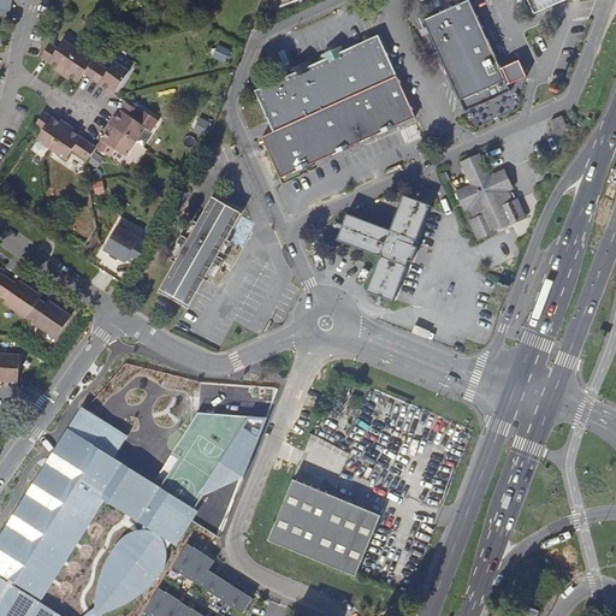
[(424,22),(431,37),(437,49),(449,76),(455,89),(461,101),(478,94),(492,88),(507,81),(502,69),(496,57),(484,29),(478,16),(471,0),(455,7),(440,13),(424,22)]
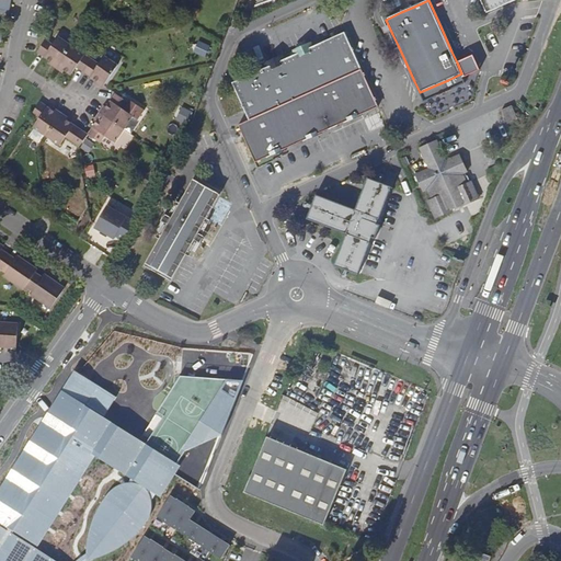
[(419,0),(413,3),(414,7),(428,0),(435,14),(438,13),(432,0),(419,0)]
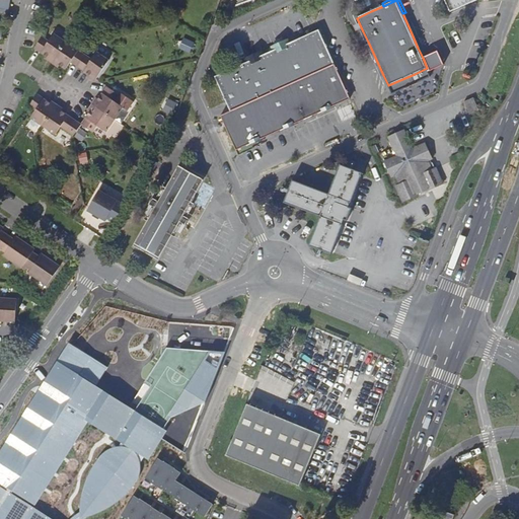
[(445,0),(451,12),(476,0),(445,0)]
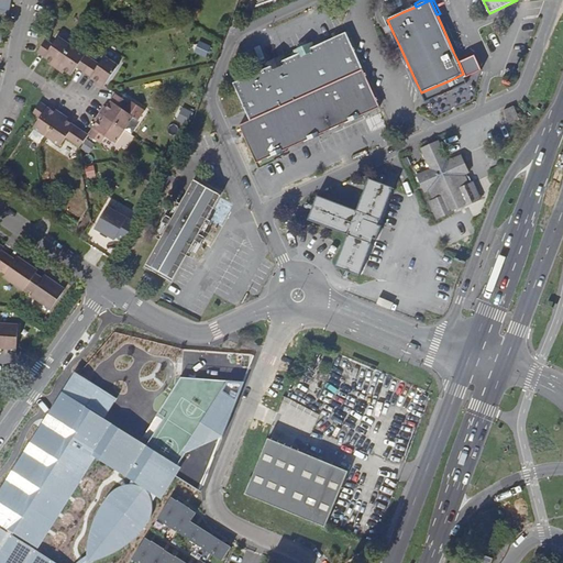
[(11,8),(0,6),(0,14),(10,17),(11,8)]
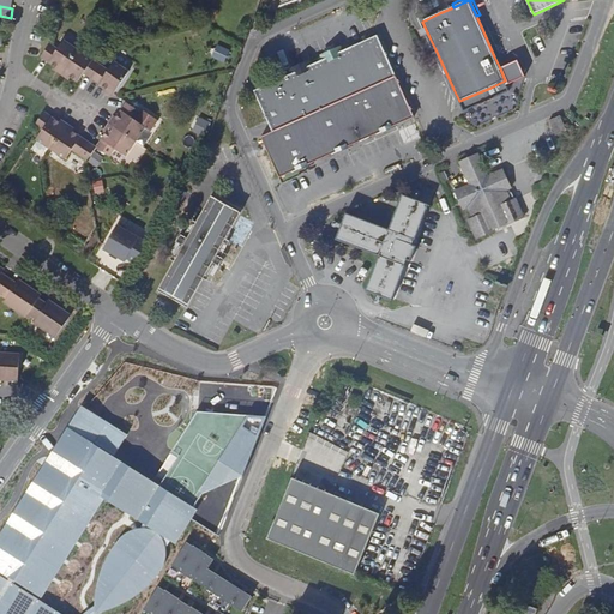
[(426,38),(429,37),(422,22),(439,13),(438,10),(416,20),(421,29),(417,31),(420,37),(423,35),(426,38)]
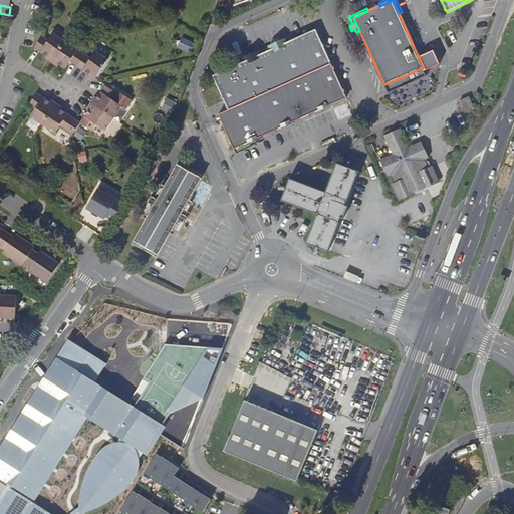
[(407,23),(404,24),(414,47),(417,45),(407,23)]
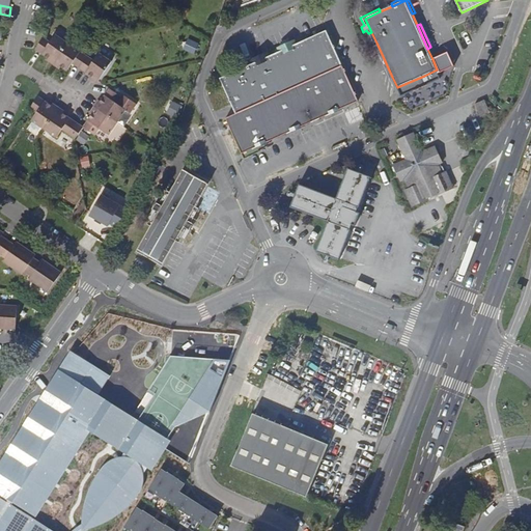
[(342,65),(327,30),(297,44),(281,51),(264,58),(248,65),(216,80),(231,116),(342,65)]
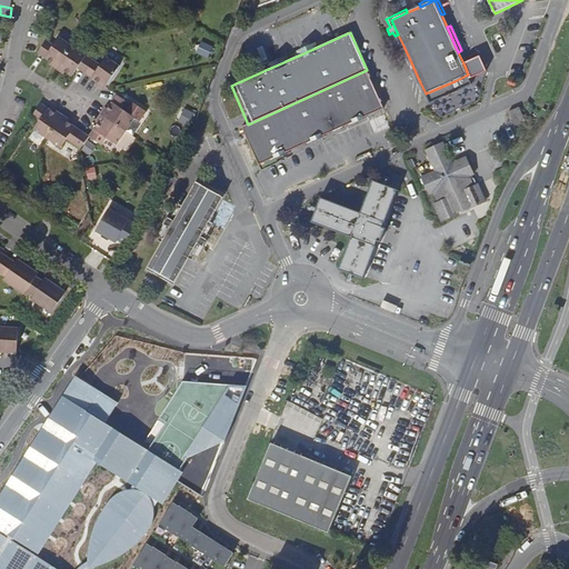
[(51,62),(58,68),(73,45),(61,36),(56,45),(48,39),(39,51),(52,60),(51,62)]
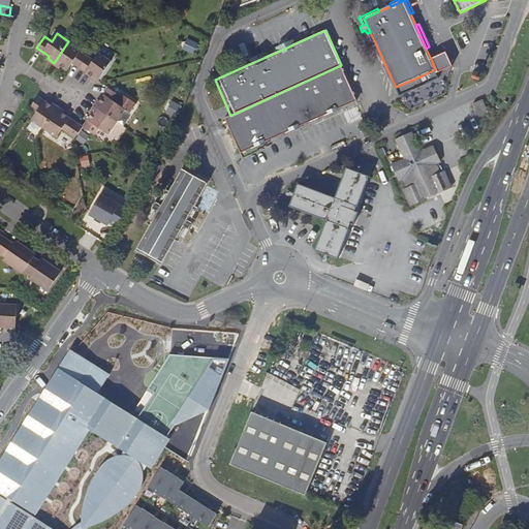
[(278,47),(280,51),(296,43),(293,39),(278,47)]
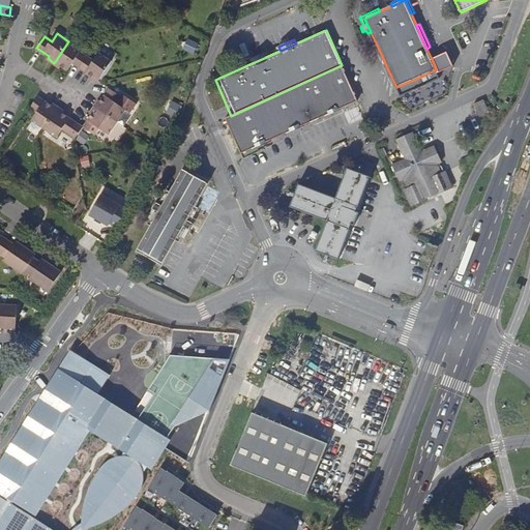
[(74,62),(80,66),(88,54),(68,41),(54,63),(60,67),(62,65),(68,69),(74,62)]
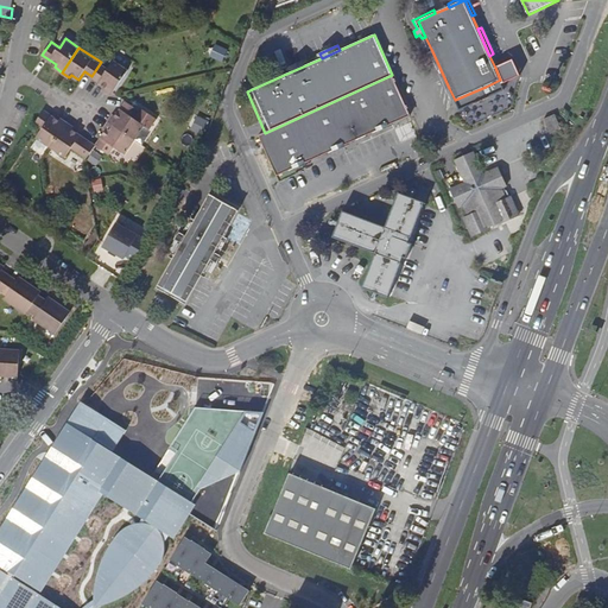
[(439,77),(443,75),(431,49),(428,51),(429,54),(425,56),(429,63),(432,62),(439,77)]
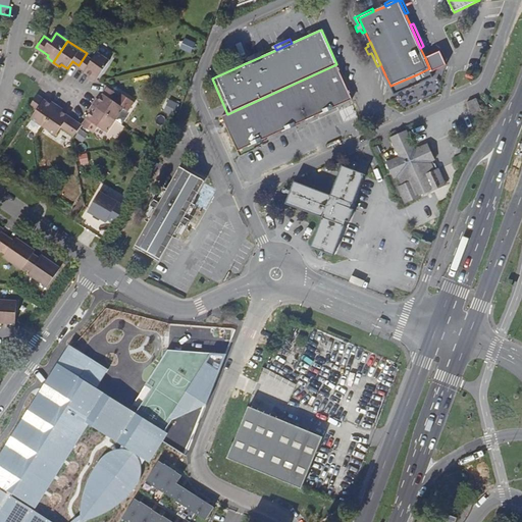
[(96,81),(98,77),(111,59),(99,51),(94,58),(87,53),(79,65),(92,73),(90,76),(96,81)]
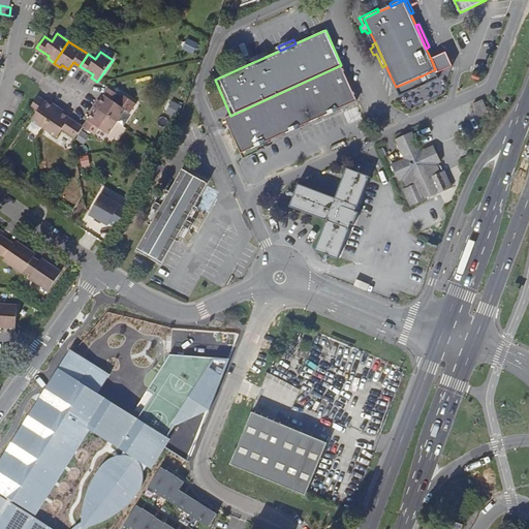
[(245,61),(247,65),(263,58),(261,54),(245,61)]
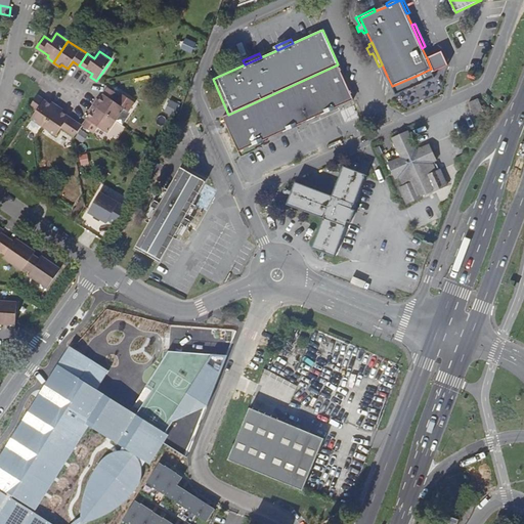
[(430,56),(427,58),(431,69),(419,75),(420,78),(436,71),(430,56)]
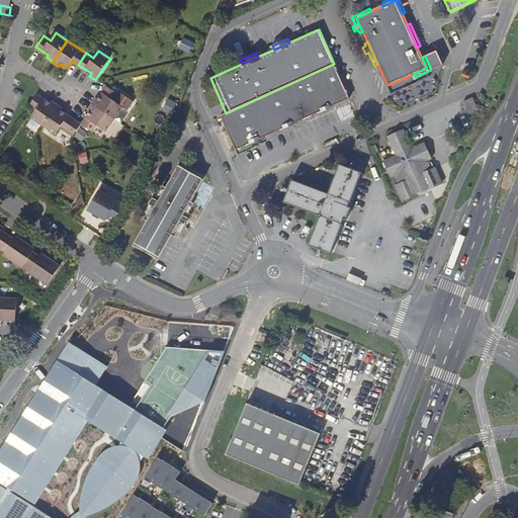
[(334,64),(226,113),(218,117),(233,152),(350,98),(345,87),(334,64)]
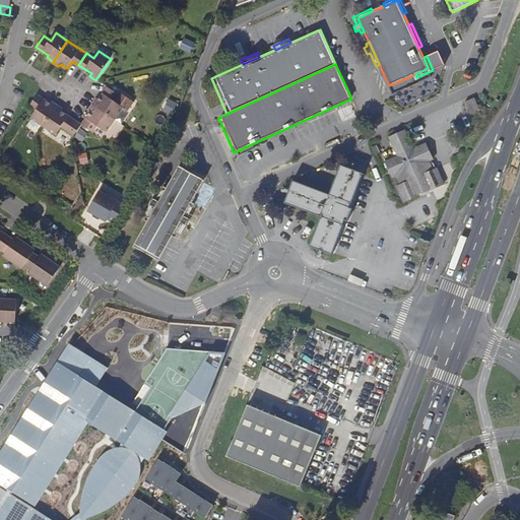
[(404,83),(403,79),(389,85),(384,75),(381,77),(387,90),(404,83)]
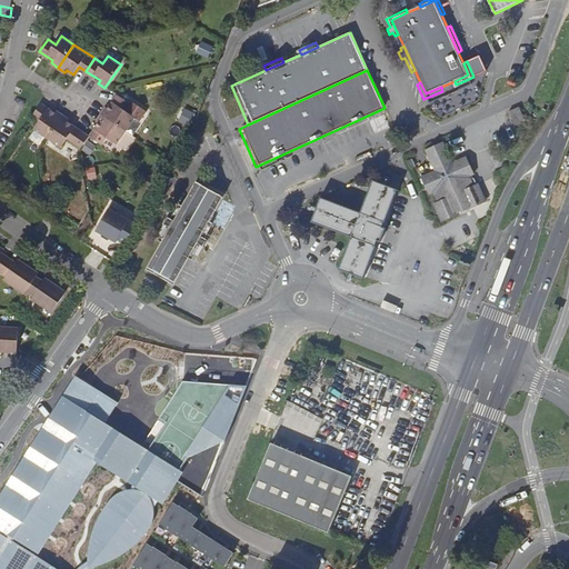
[(107,106),(102,112),(128,130),(137,116),(127,109),(131,102),(118,93),(109,107),(107,106)]
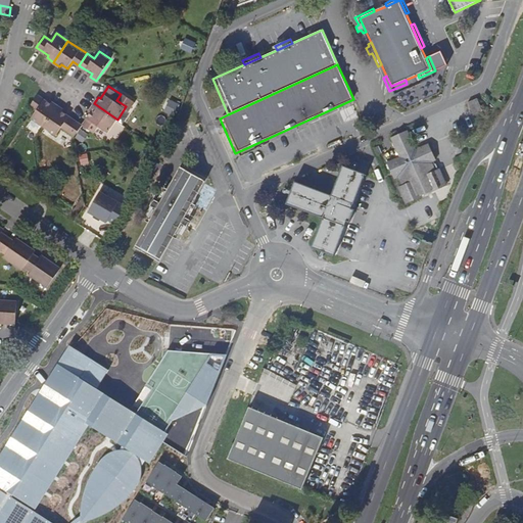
[(39,93),(31,105),(39,110),(34,117),(45,126),(59,104),(52,99),(51,101),(39,93)]
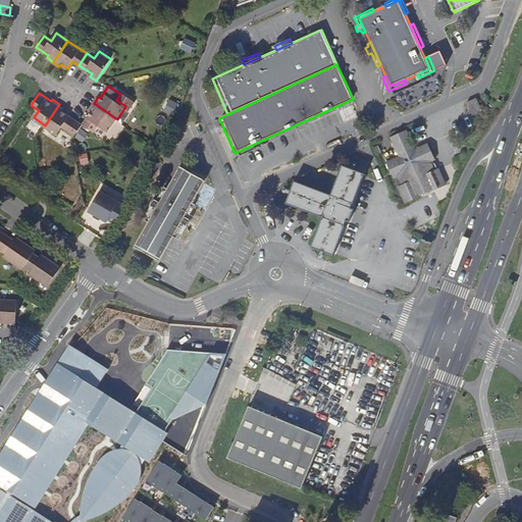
[(479,96),(470,100),(475,112),(484,108),(479,96)]
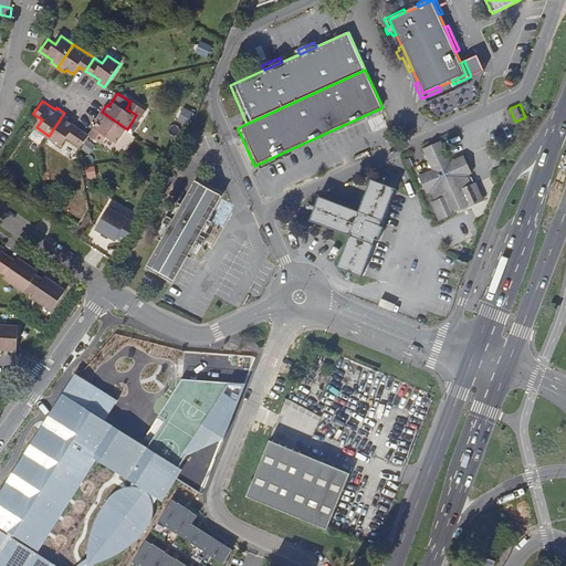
[(100,121),(91,134),(103,143),(107,136),(117,143),(127,129),(102,112),(96,118),(100,121)]
